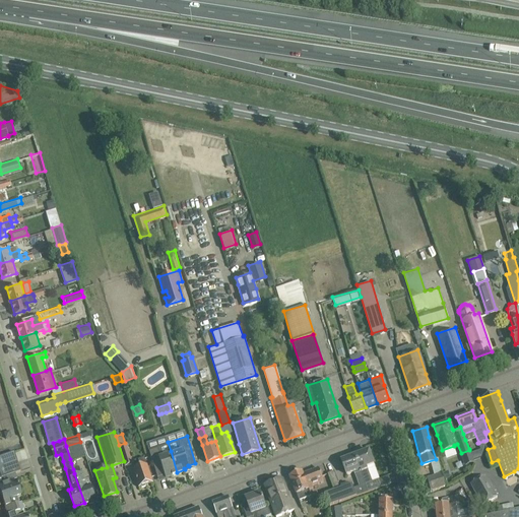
[(66,446),(70,459),(85,454),(82,446),(80,442),(66,446)]
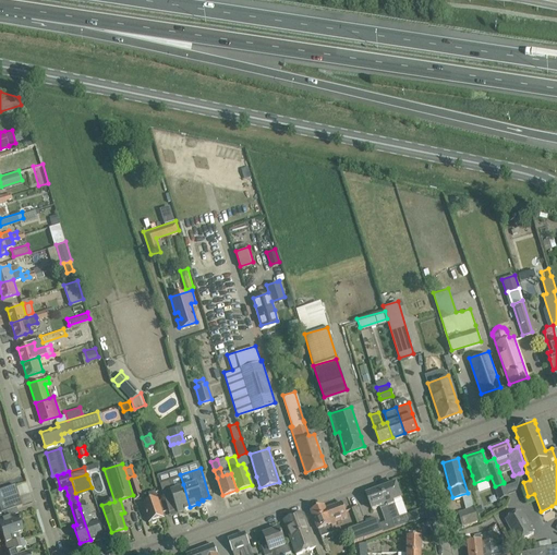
[(190,507),(183,484),(180,474),(159,481),(168,510),(176,508),(177,509),(181,508),(182,509),(190,507)]
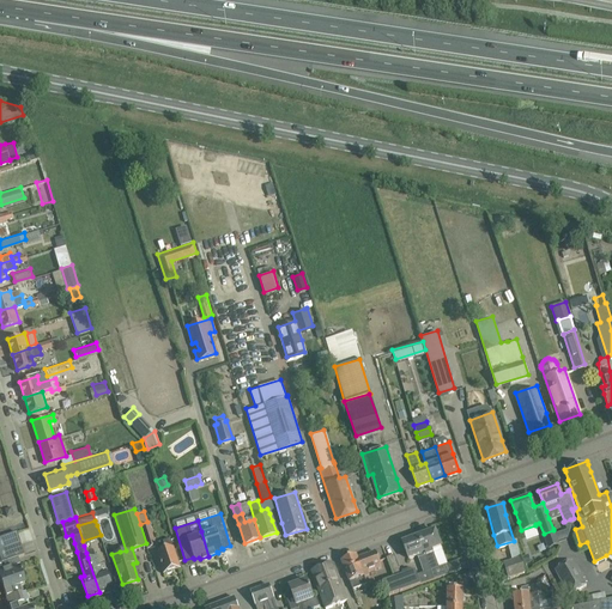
[(147,522),(140,524),(146,543),(147,546),(155,543),(147,522)]
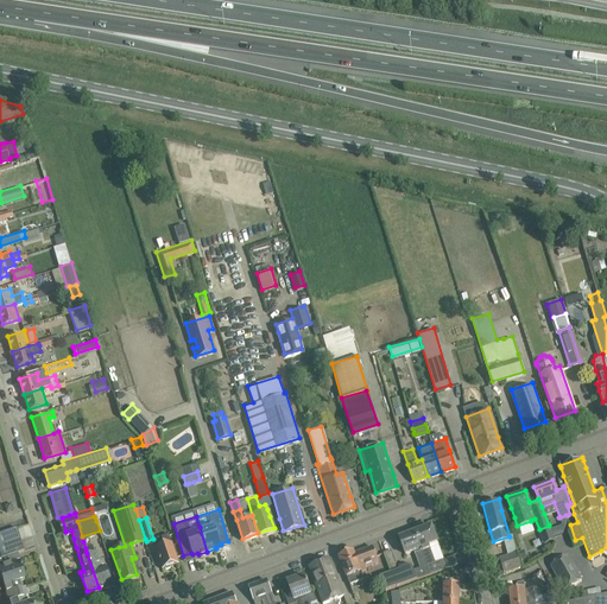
[(430,523),(413,529),(430,572),(444,566),(441,557),(434,560),(428,542),(436,539),(430,523)]
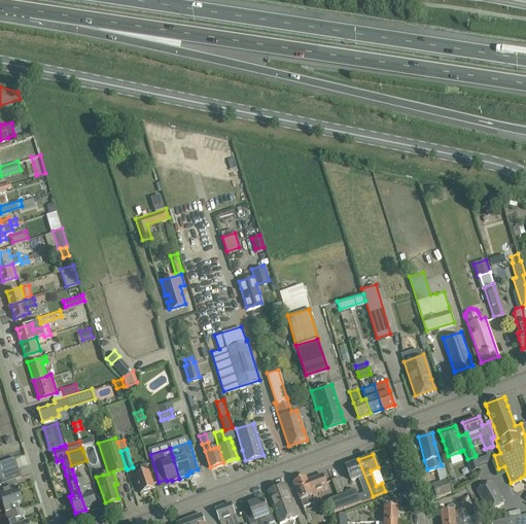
[(0,469),(16,464),(13,455),(0,459),(0,469)]
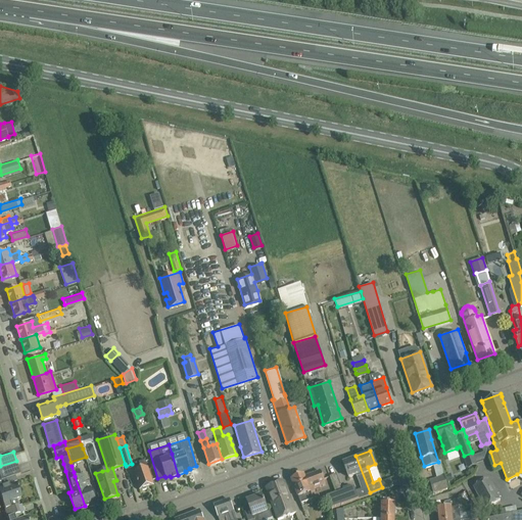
[(329,473),(336,490),(339,502),(340,504),(370,492),(356,456),(342,461),(347,475),(354,472),(356,475),(356,474),(361,486),(354,488),(352,484),(349,485),(349,483),(341,486),(342,488),(341,488),(339,482),(335,471),(329,473)]
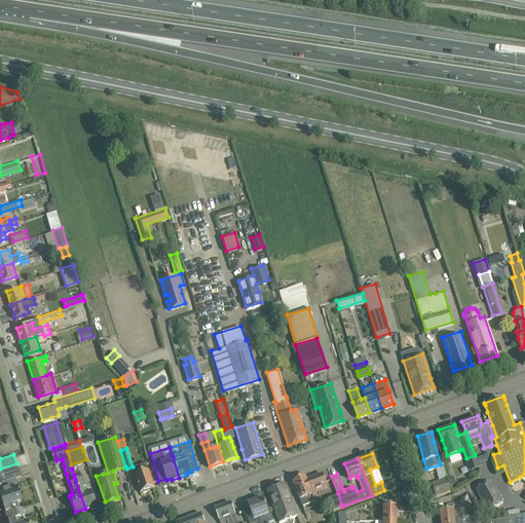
[(154,486),(150,477),(146,461),(139,463),(142,471),(134,473),(140,490),(154,486)]
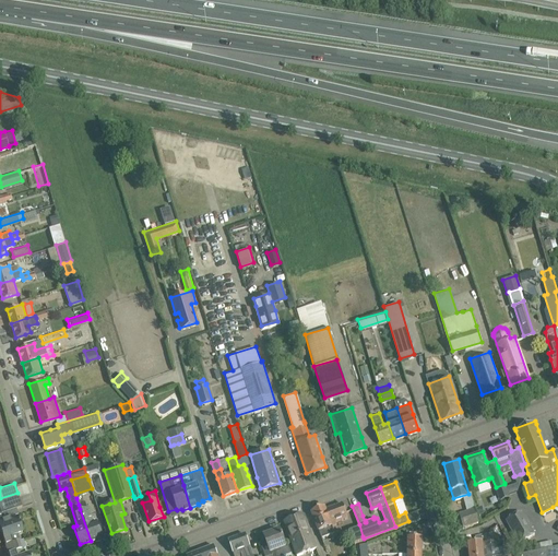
[(0,528),(6,543),(16,539),(15,533),(21,531),(21,530),(20,529),(21,529),(19,521),(18,522),(18,521),(19,520),(18,519),(16,519),(13,520),(11,515),(12,515),(12,513),(7,516),(4,509),(14,506),(21,504),(18,493),(0,498),(0,528)]
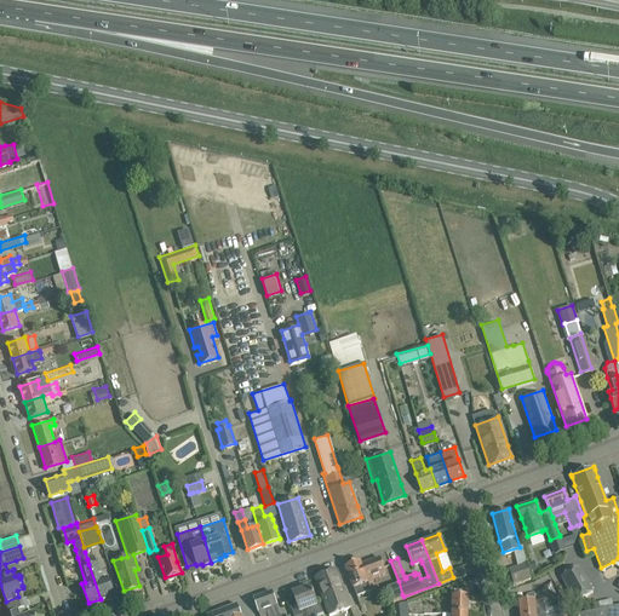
[(384,570),(383,566),(379,556),(361,563),(359,559),(344,564),(355,593),(370,588),(367,580),(372,579),(371,575),(384,570)]
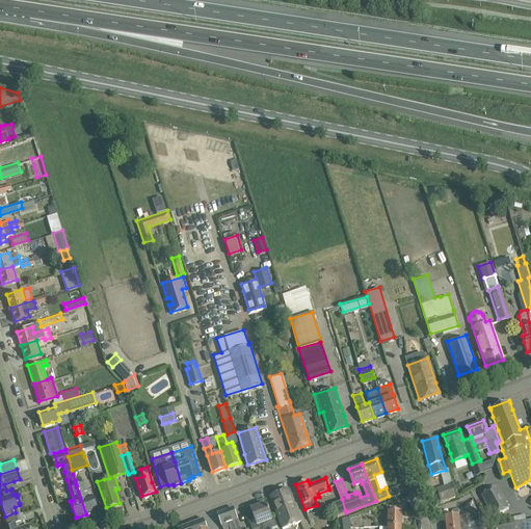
[(84,481),(76,484),(86,514),(98,511),(91,494),(88,495),(84,481)]
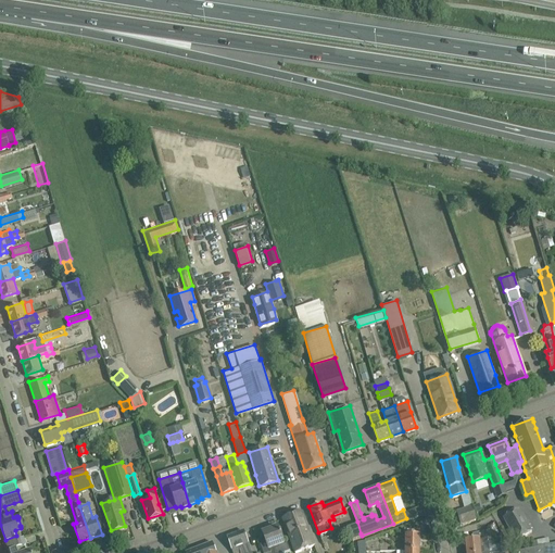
[(471,504),(455,510),(459,523),(476,517),(471,504)]
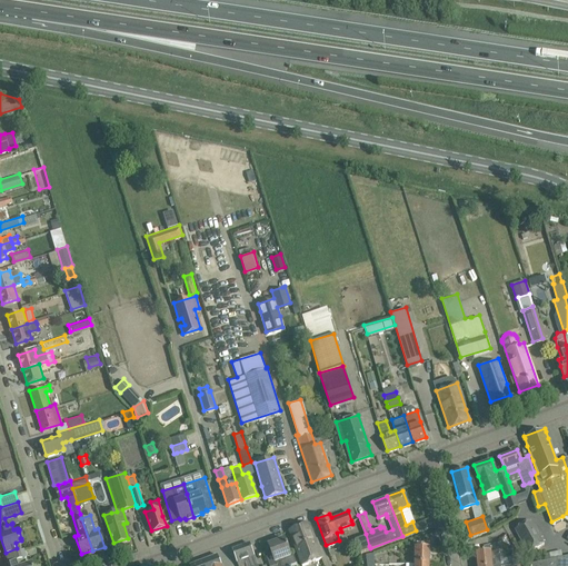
[(527,550),(537,545),(544,542),(530,518),(514,527),(527,550)]
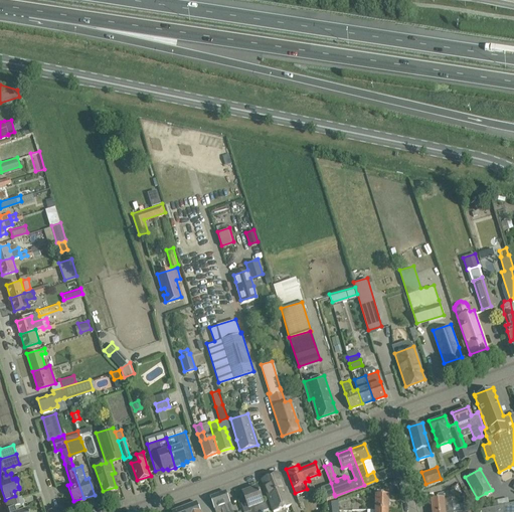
[(273,509),(291,502),(279,472),(261,478),(273,509)]
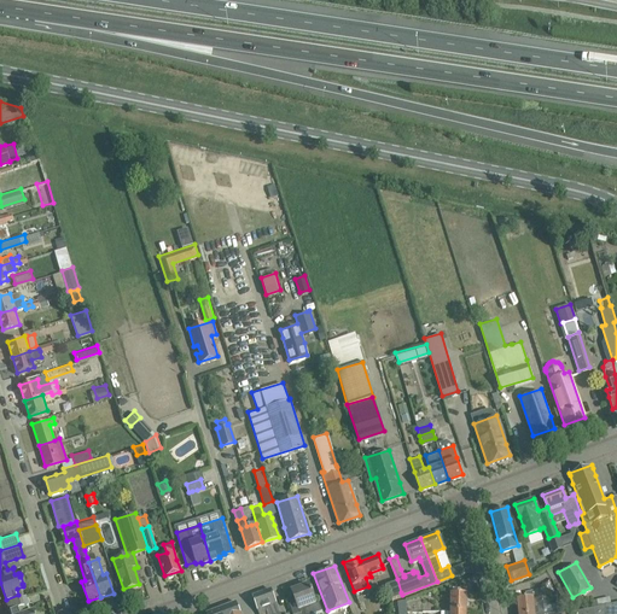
[(390,597),(401,592),(397,579),(385,584),(390,597)]
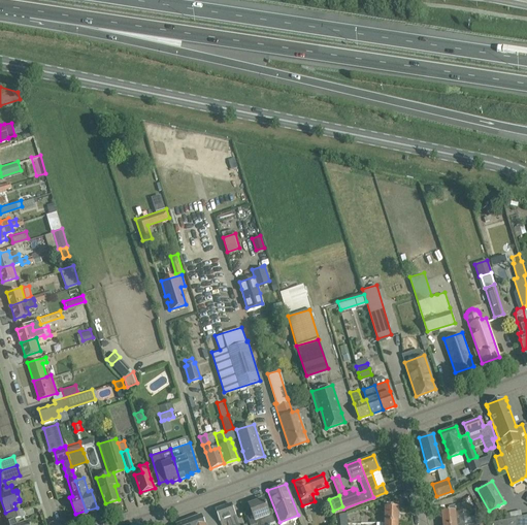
[(263,498),(249,503),(252,512),(253,514),(255,519),(255,521),(250,524),(260,524),(274,520),(271,512),(268,513),(265,503),(263,498)]
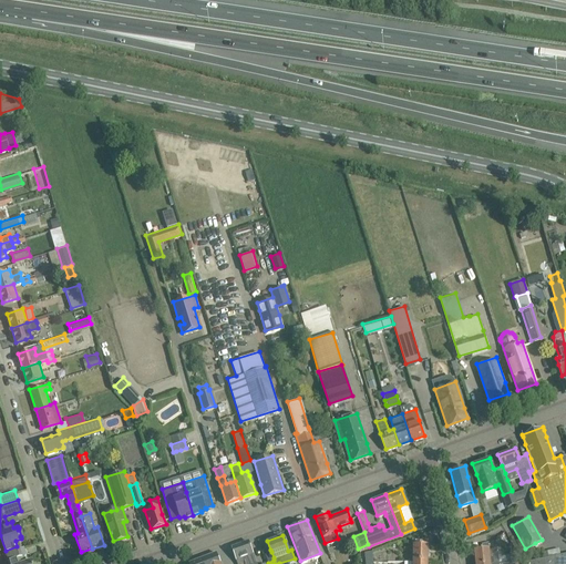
[(258,563),(257,563),(251,550),(248,539),(230,545),(237,563),(244,561),(245,563),(250,562),(250,563),(264,563),(264,562),(258,563)]
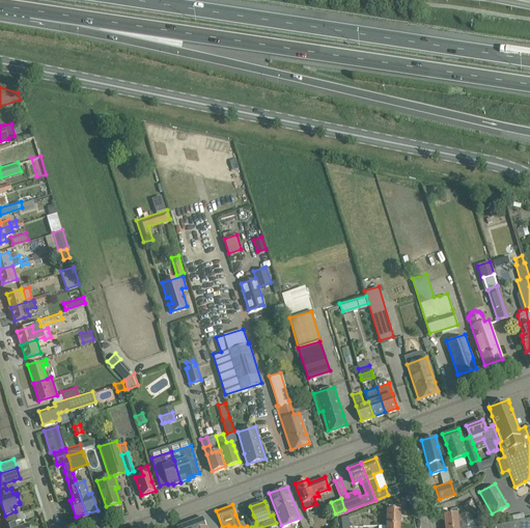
[(387,524),(399,524),(400,508),(387,508),(387,524)]
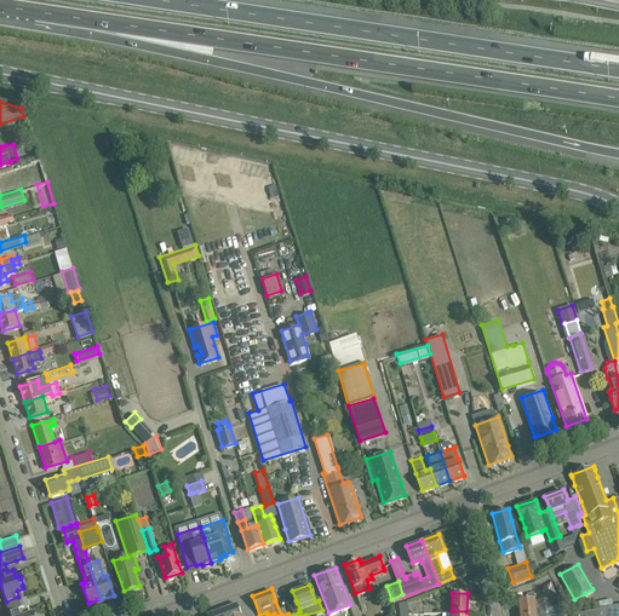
[(18,597),(6,602),(10,615),(32,615),(30,610),(24,612),(18,597)]
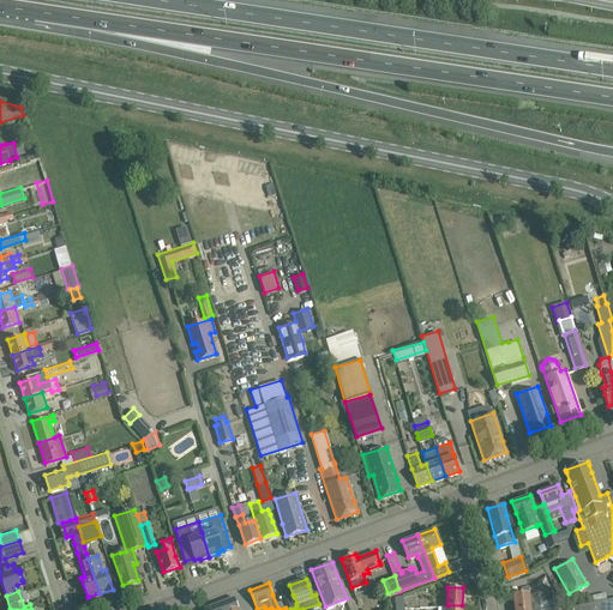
[(515,609),(530,608),(529,598),(539,598),(538,591),(514,593),(515,609)]
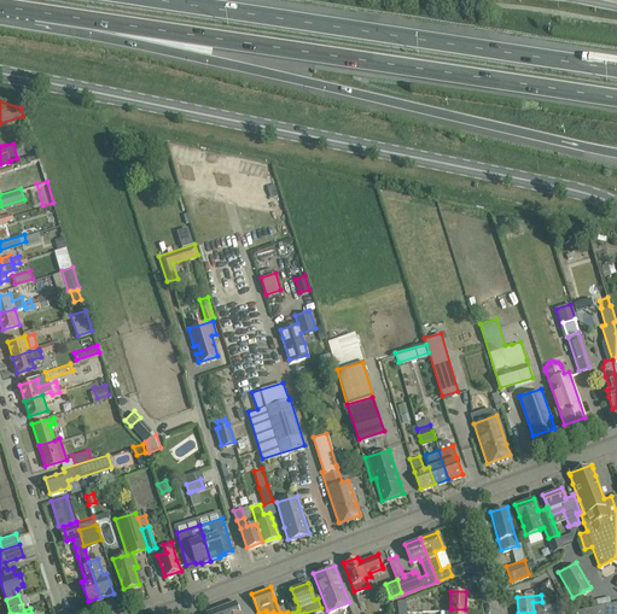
[(397,609),(407,609),(406,597),(396,598),(397,609)]
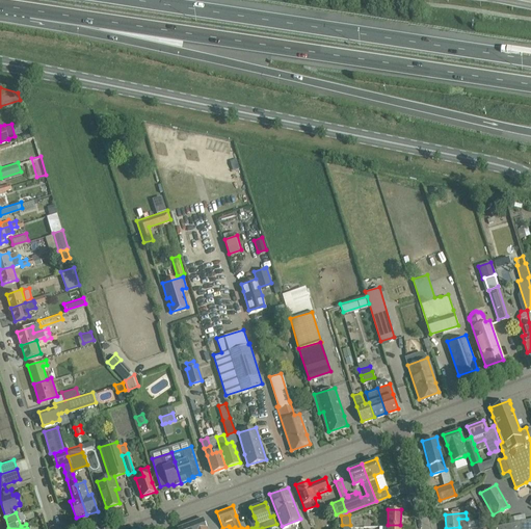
[(241,527),(247,525),(244,516),(238,518),(241,527)]
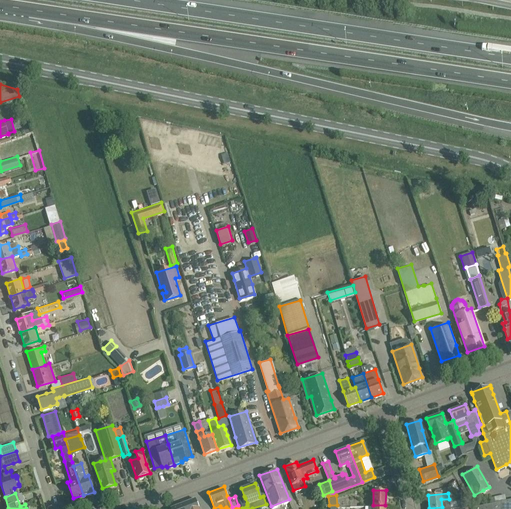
[(466,496),(454,498),(455,506),(467,504),(466,496)]
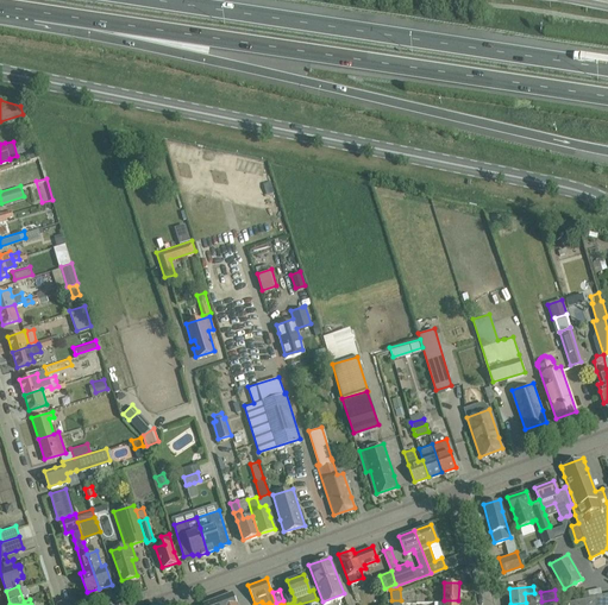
[(237,604),(232,591),(217,597),(219,604),(237,604)]
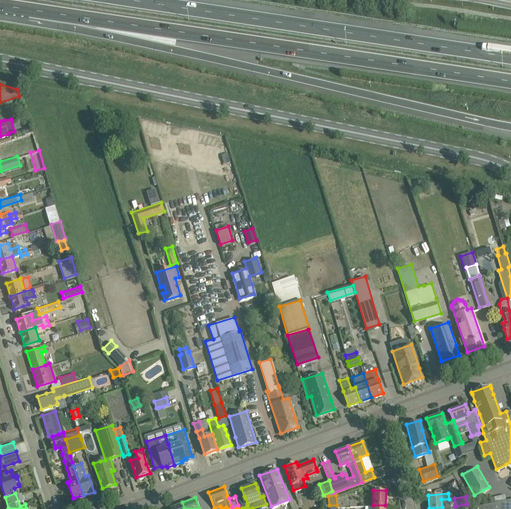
[(472,508),(500,508),(501,499),(471,506),(472,508)]
